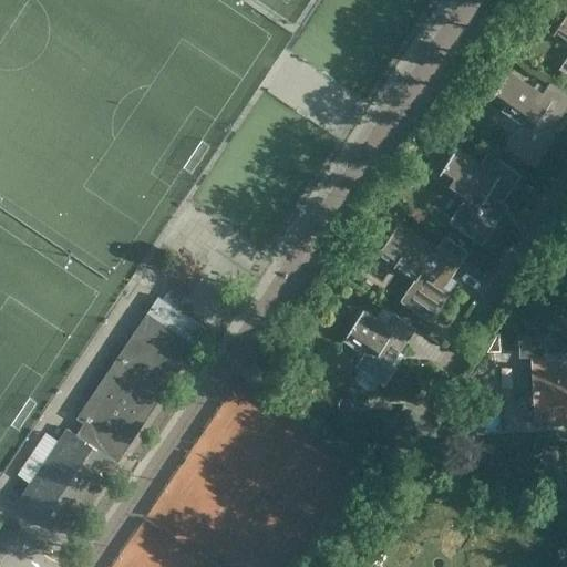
[(566,0),(550,0),(544,10),(562,22),(556,30),(566,38),(566,58),(560,69),(566,72),(566,0)]
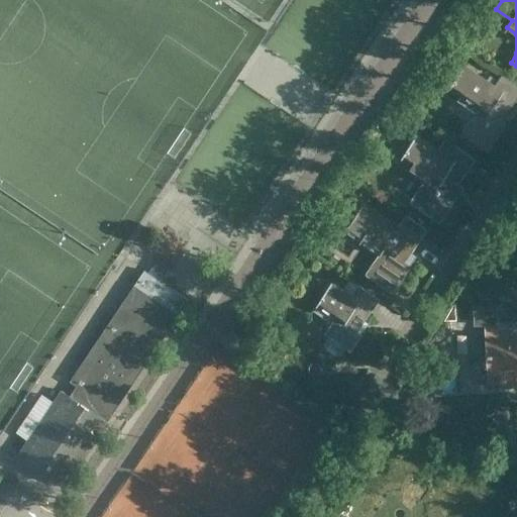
[(459,95),(456,100),(476,113),(461,134),(488,152),(506,125),(501,122),(516,98),(516,85),(502,75),(495,85),(466,65),(449,87),(459,95)]
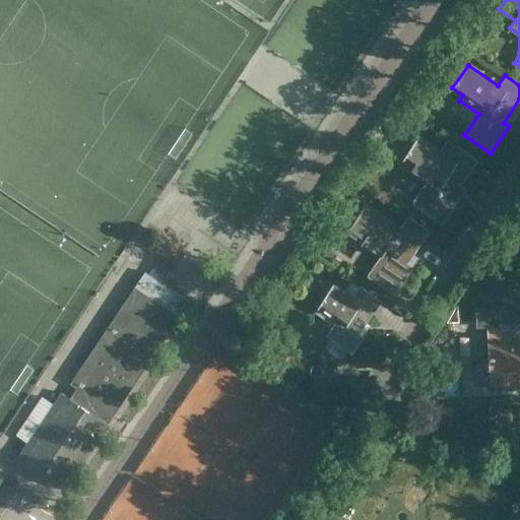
[(441,149),(419,135),(403,158),(414,166),(410,172),(428,184),(413,204),(442,223),(465,190),(460,186),(478,160),(448,139),(441,149)]
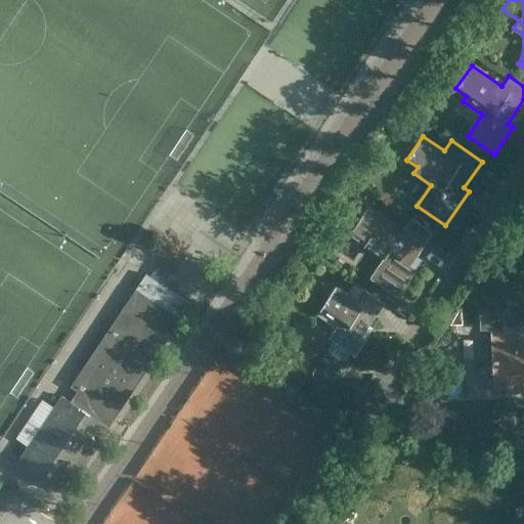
[(383,219),(367,208),(349,233),(384,258),(370,277),(397,296),(416,269),(410,265),(433,232),(411,218),(404,228),(386,215),(383,219)]
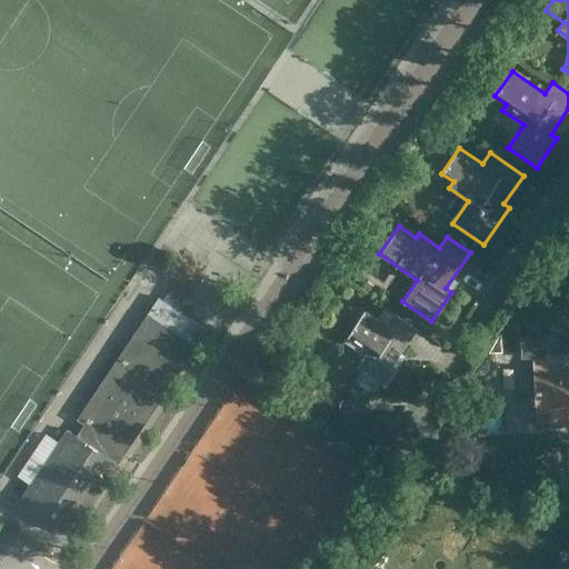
[(163,396),(199,345),(210,328),(161,296),(150,312),(116,362),(77,420),(85,425),(79,432),(77,436),(68,430),(31,485),(19,502),(70,538),(82,519),(120,465),(118,463),(165,396),(163,396)]
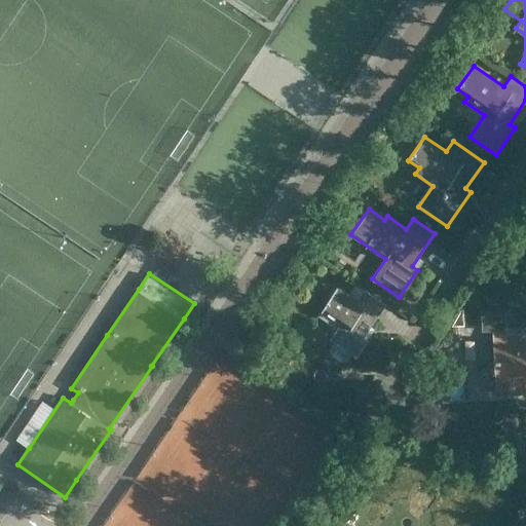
[(365,290),(358,300),(338,287),(317,316),(337,330),(331,339),(335,342),(330,349),(332,355),(341,362),(346,362),(351,353),(358,358),(369,341),(364,337),(386,304),(365,290)]
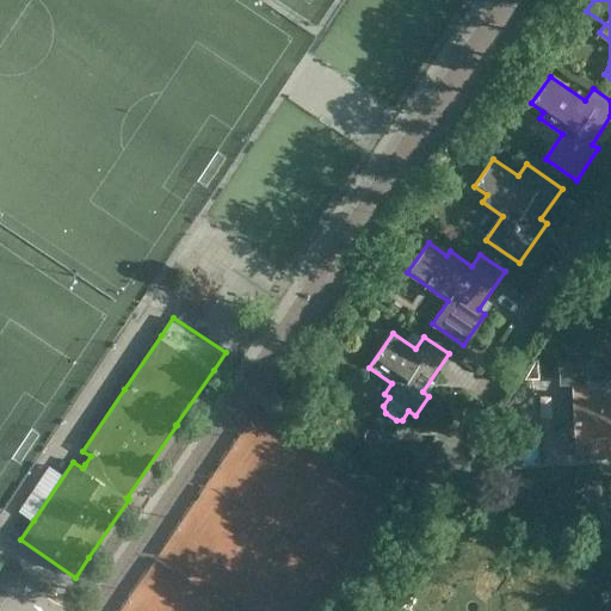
[(605,451),(610,451),(610,380),(599,381),(600,389),(590,390),(588,365),(559,368),(560,386),(572,384),(576,454),(591,452),(591,457),(605,457),(605,451)]
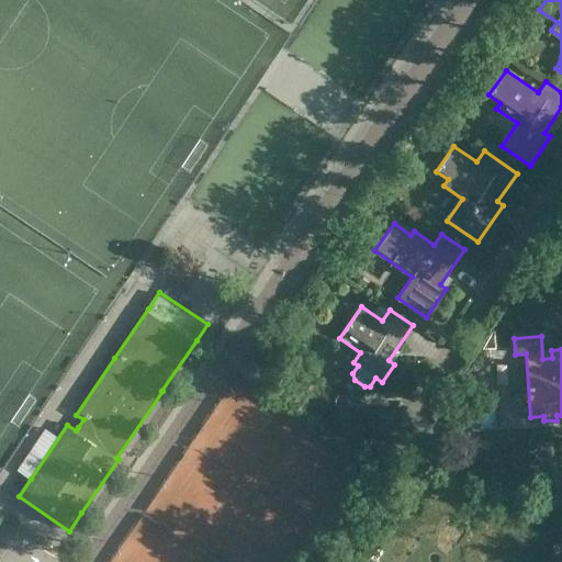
[(413,451),(427,426),(415,418),(400,442),(413,451)]
